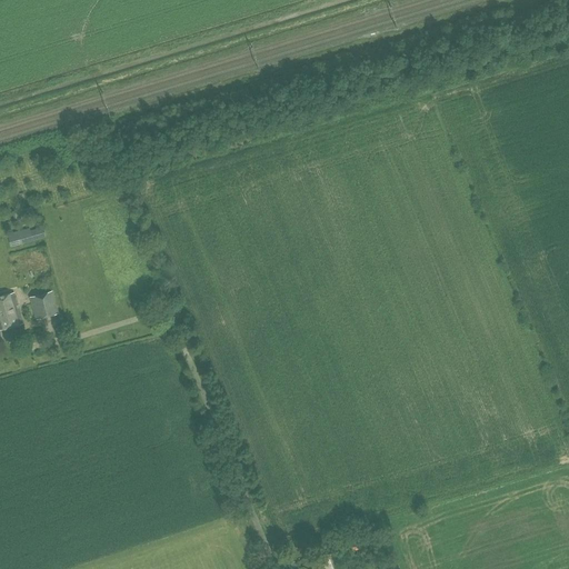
[(11,247),(46,237),(42,227),(30,230),(29,228),(7,235),(11,247)]
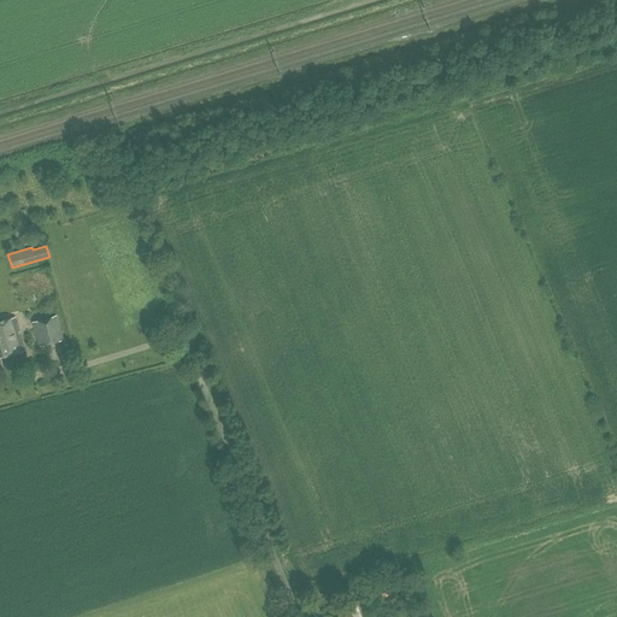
[(57,316),(33,322),(40,346),(64,340),(57,316)]
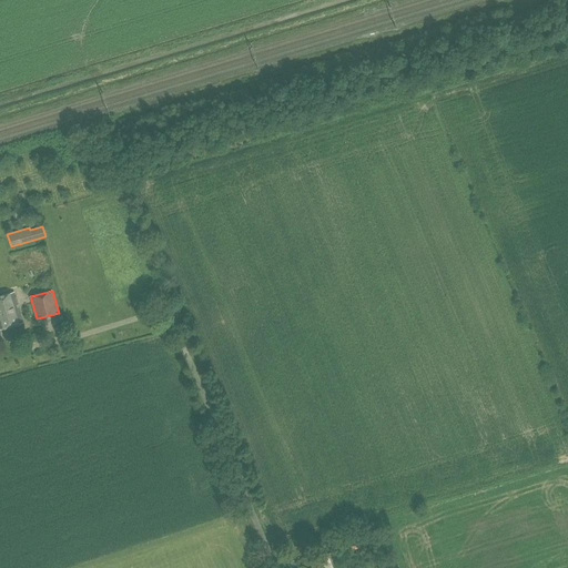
[(0,295),(0,330),(23,323),(14,292),(0,295)]
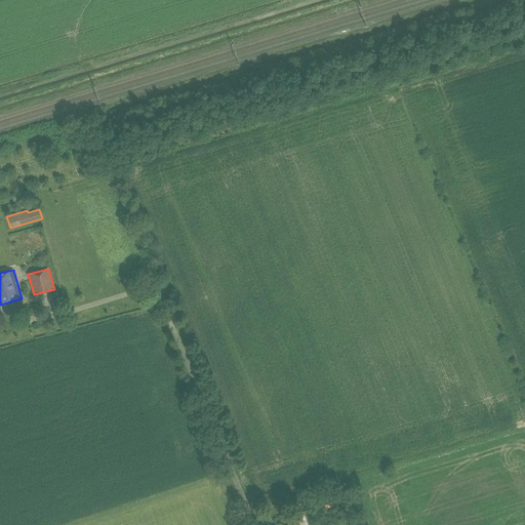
[(334,488),(336,494),(347,491),(345,485),(334,488)]
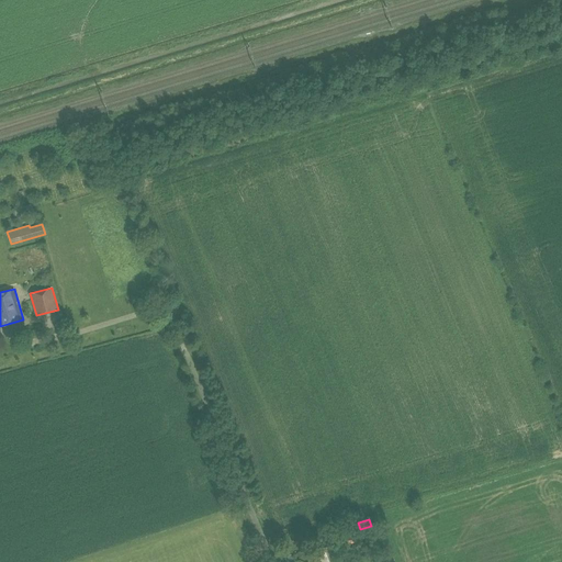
[(371,526),(360,529),(366,543),(375,540),(371,526)]
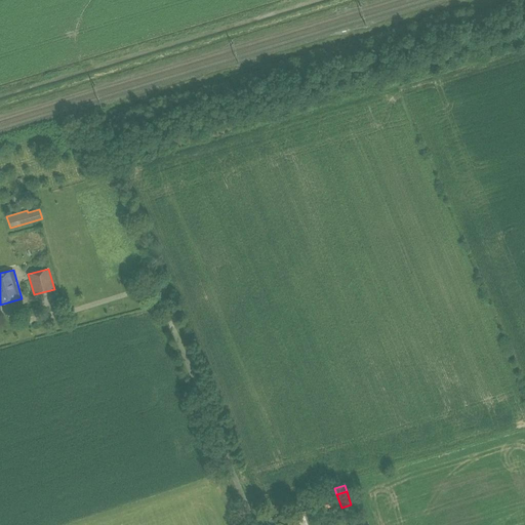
[(307,524),(304,516),(296,519),(298,524),(307,524)]
